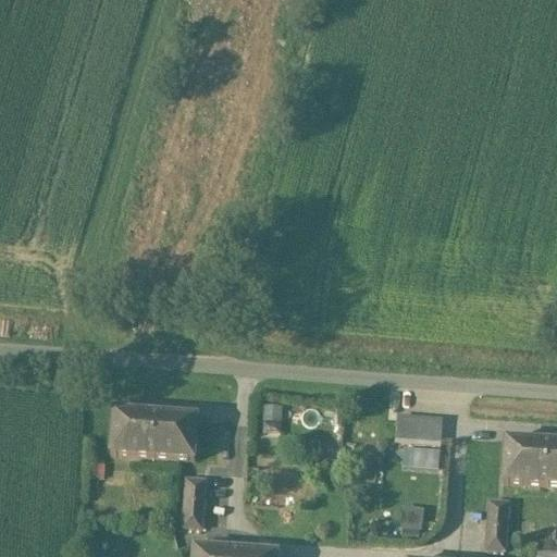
[(198,420),(113,413),(110,457),(195,462),(198,420)]
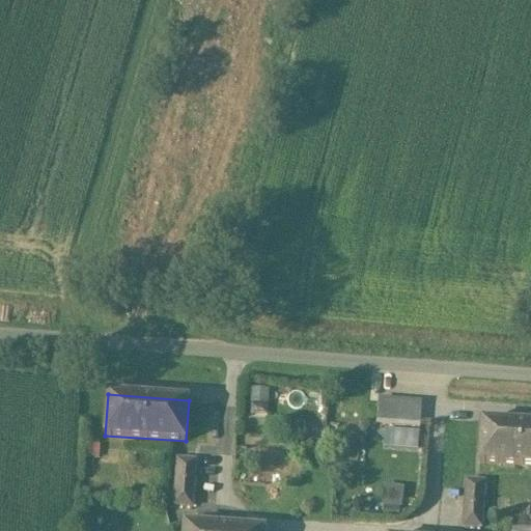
[(421,403),(379,400),(378,423),(419,426),(421,403)]
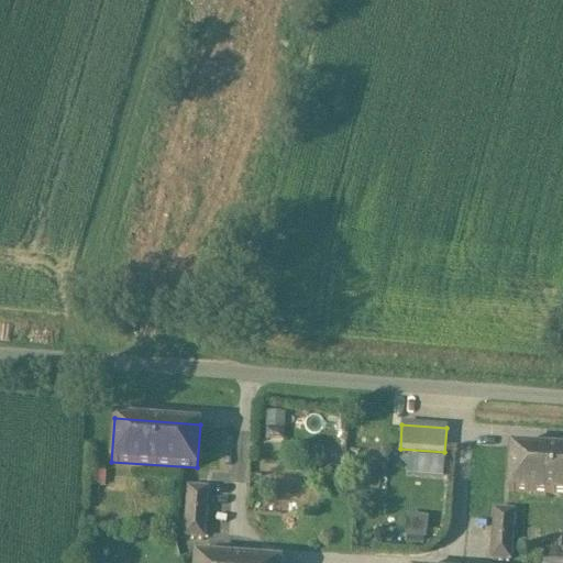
[(562,451),(511,448),(508,492),(562,495),(562,451)]
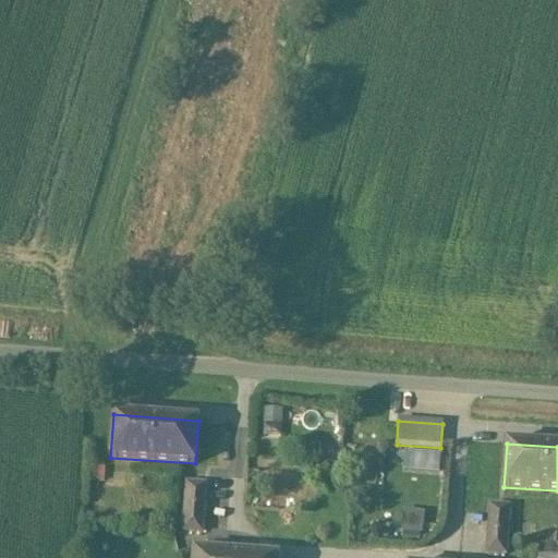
[(206,484),(186,483),(183,531),(202,532),(206,484)]
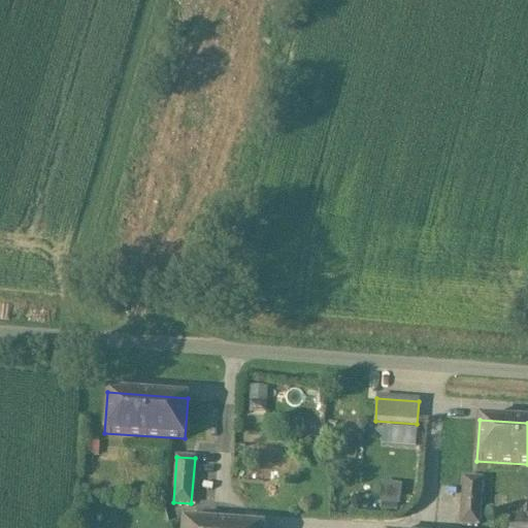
[(482,479),(464,476),(460,523),(479,524),(482,479)]
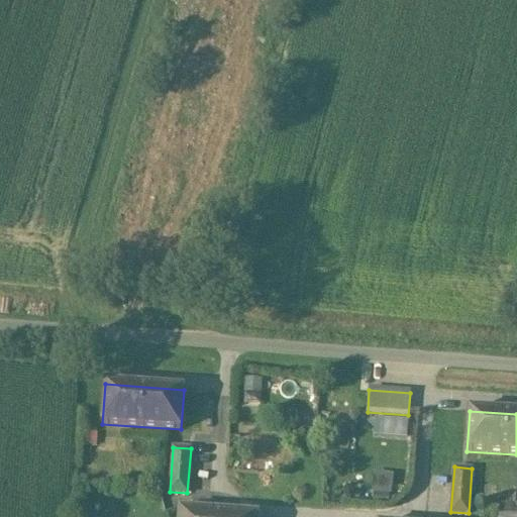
[(375,491),(395,492),(396,472),(375,472),(375,491)]
